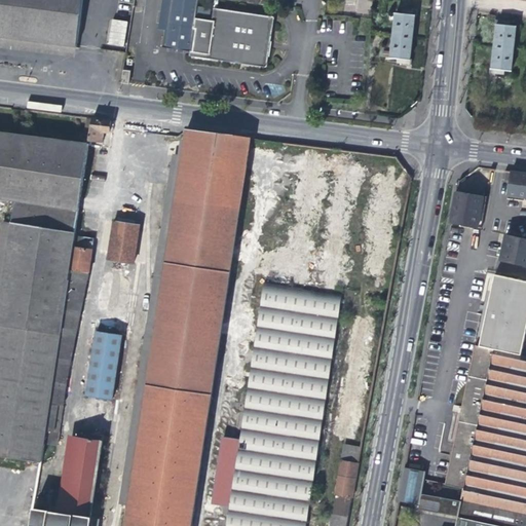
[(76,51),(81,0),(0,0),(0,44),(3,45),(4,41),(15,42),(14,45),(76,51)]
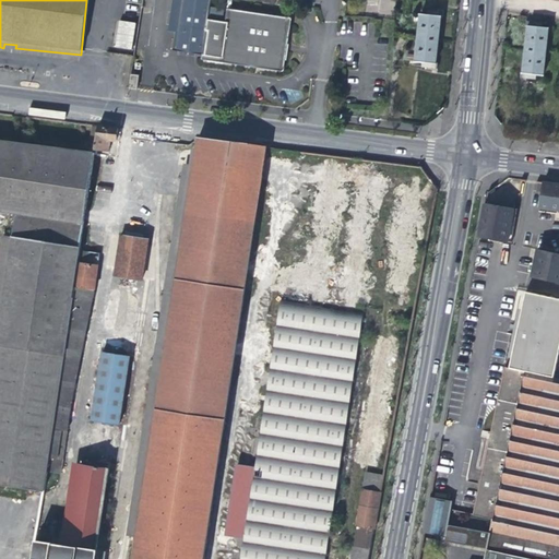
[(176,26),(179,0),(169,0),(166,25),(174,26),(176,26)]
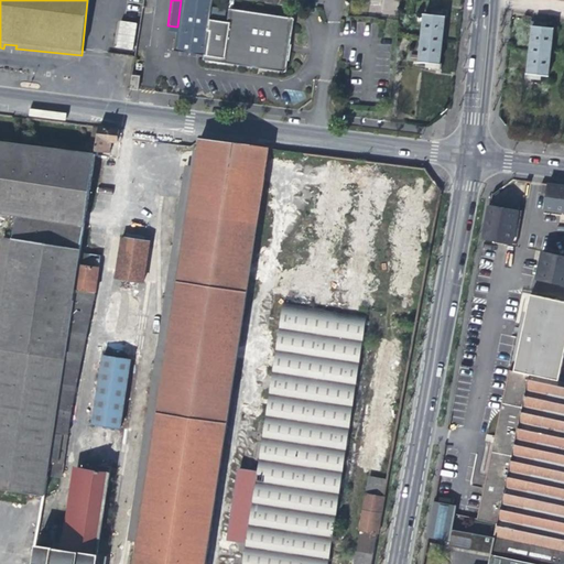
[(181,0),(177,26),(175,26),(172,51),(203,55),(203,61),(278,72),(286,18),(227,9),(225,22),(204,19),(206,0),(181,0)]
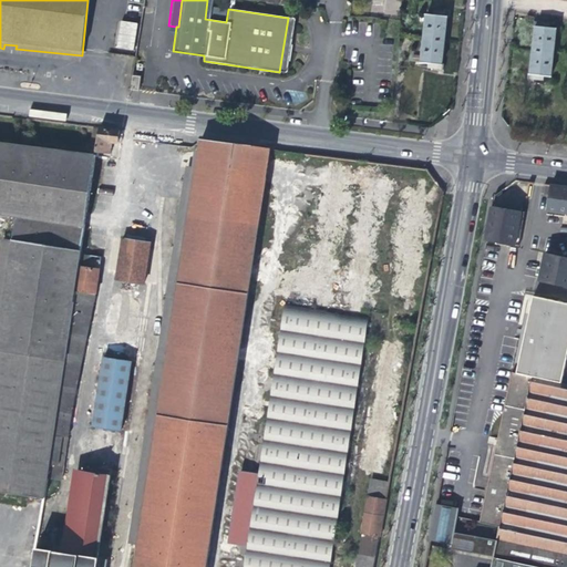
[(384,11),(383,0),(371,0),(372,12),(384,11)]
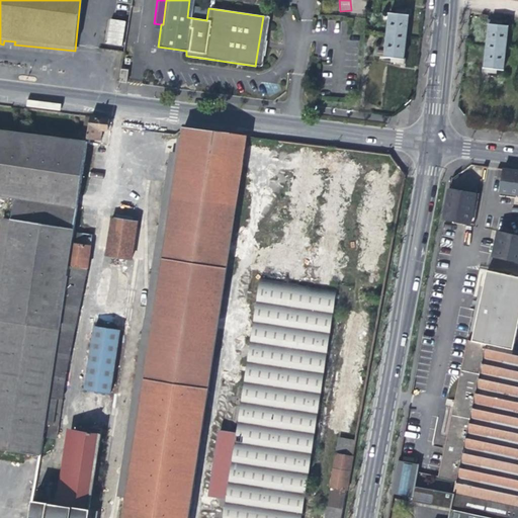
[(352,0),(352,12),(365,13),(365,0),(352,0)]
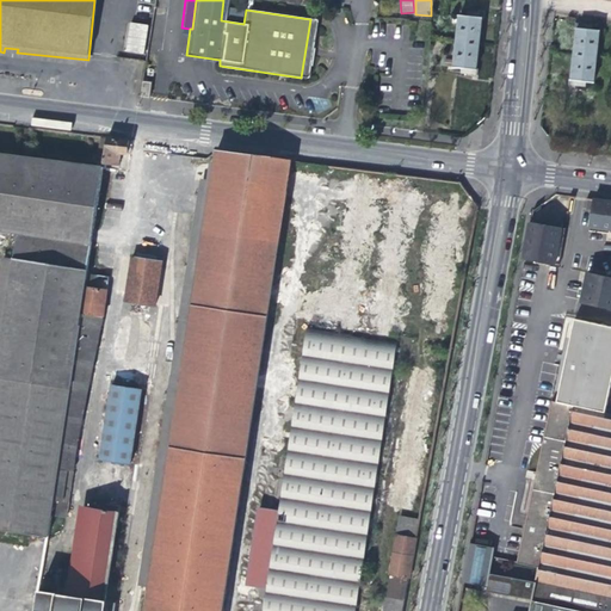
[(242,23),(245,11),(229,7),(227,19),(242,23)]
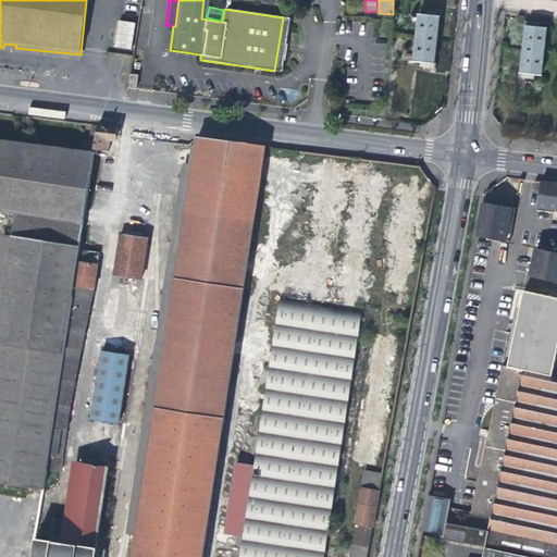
[(417,11),(415,38),(435,41),(437,25),(438,13),(425,11),(417,11)]
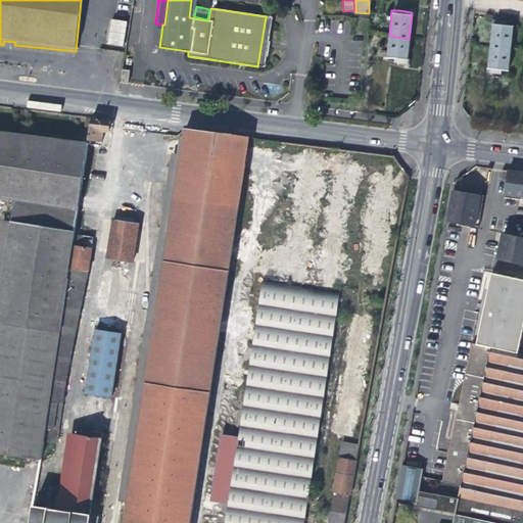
[(492,36),(491,47),(511,49),(513,27),(517,27),(517,22),(506,21),(507,20),(497,19),(497,17),(492,16),(491,25),(493,25),(492,36)]
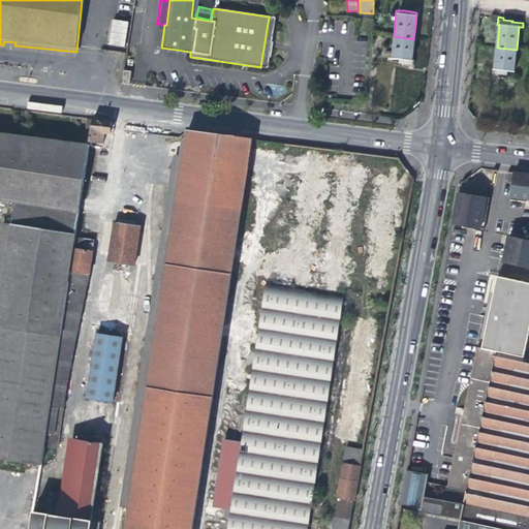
[(107,45),(125,48),(128,21),(111,19),(107,45)]
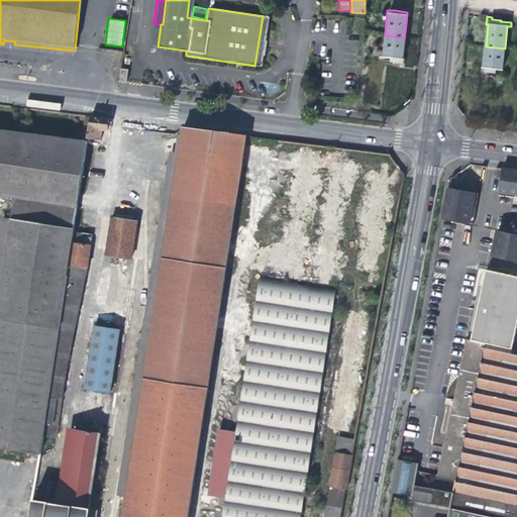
[(403,49),(404,38),(385,35),(382,62),(390,63),(401,64),(403,49)]
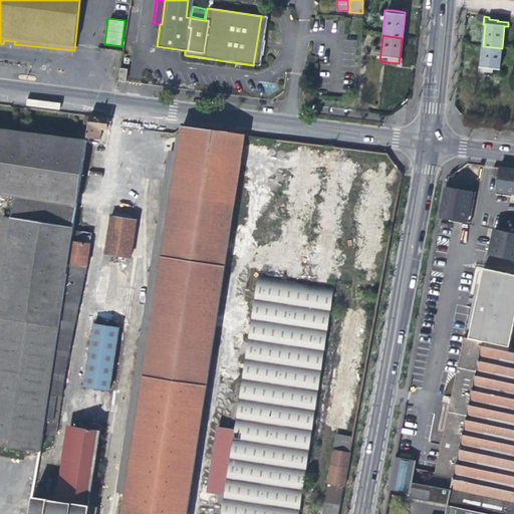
[(479,66),(478,73),(483,74),(483,72),(492,73),(492,72),(504,73),(504,70),(499,69),(502,48),(483,46),(481,57),(480,66),(479,66)]
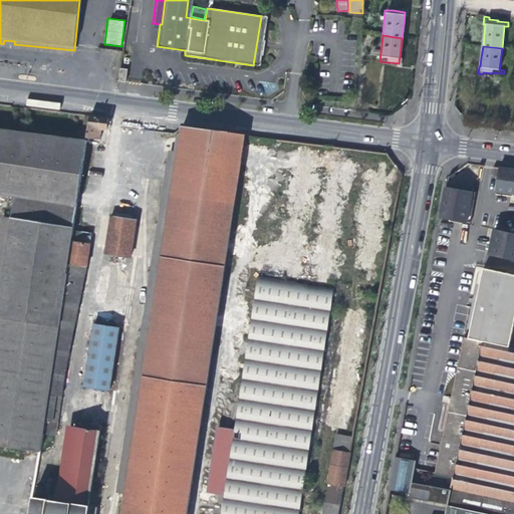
[(117,81),(125,82),(127,69),(119,68),(117,81)]
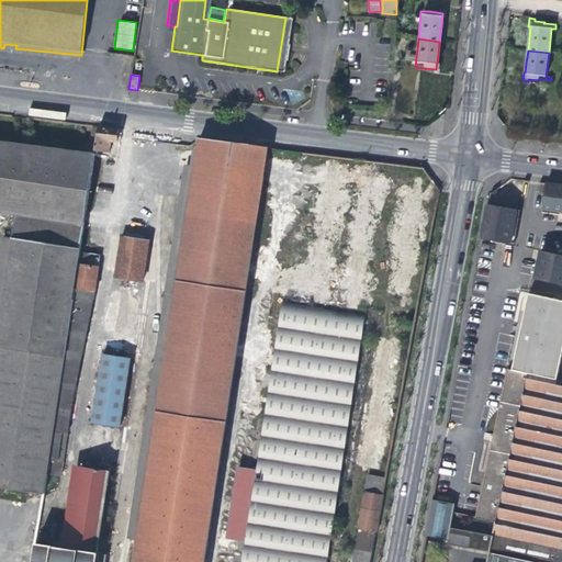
[(116,141),(119,128),(98,126),(94,150),(109,152),(111,141),(116,141)]
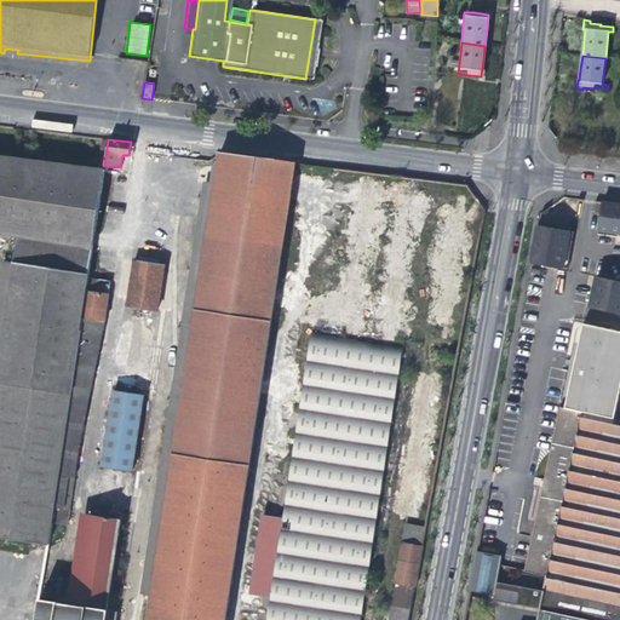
[(619,204),(604,202),(602,213),(600,231),(619,234),(619,204)]
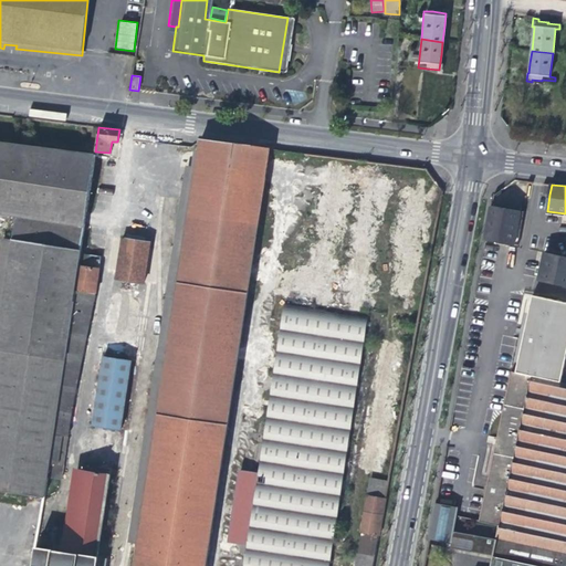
[(505,242),(516,245),(523,212),(507,210),(490,207),(483,239),(505,242)]
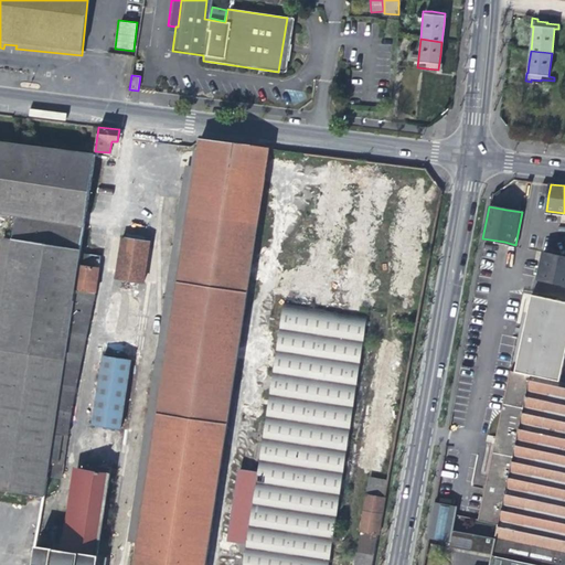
[(120,236),(114,279),(145,285),(151,241),(120,236)]
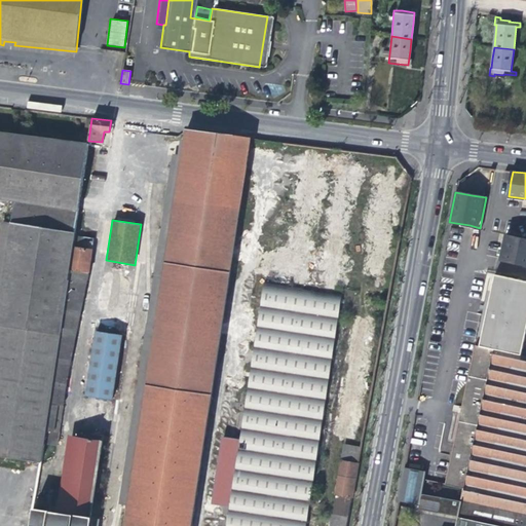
[(525,240),(504,236),(501,249),(499,261),(525,266),(525,240)]
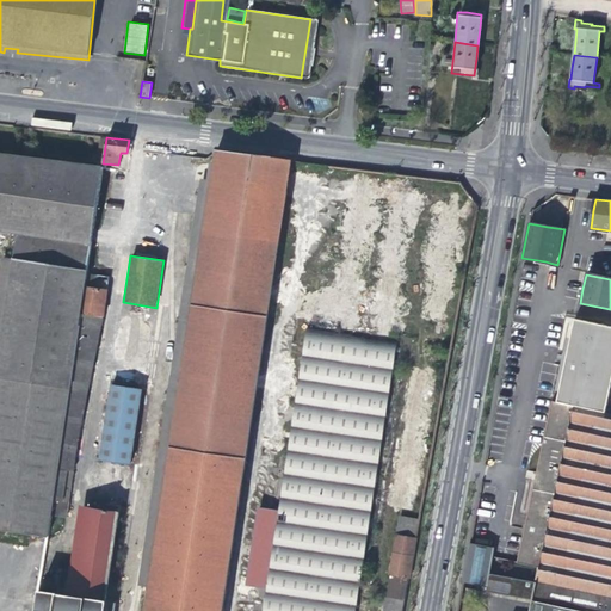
[(610,386),(610,327),(575,320),(557,405),(605,414),(610,386)]
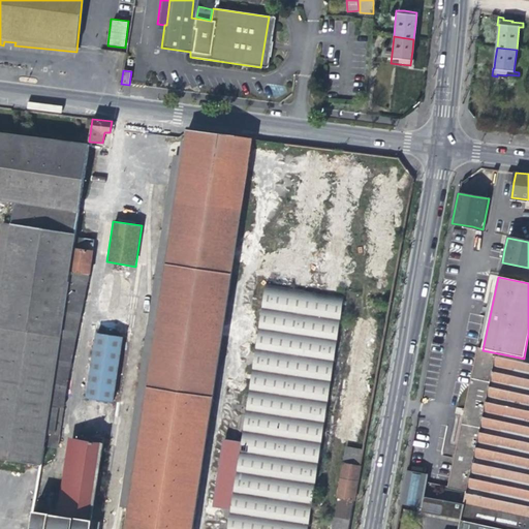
[(221,439),(213,507),(228,509),(225,528),(310,528),(339,296),(261,286),(243,441),(221,439)]
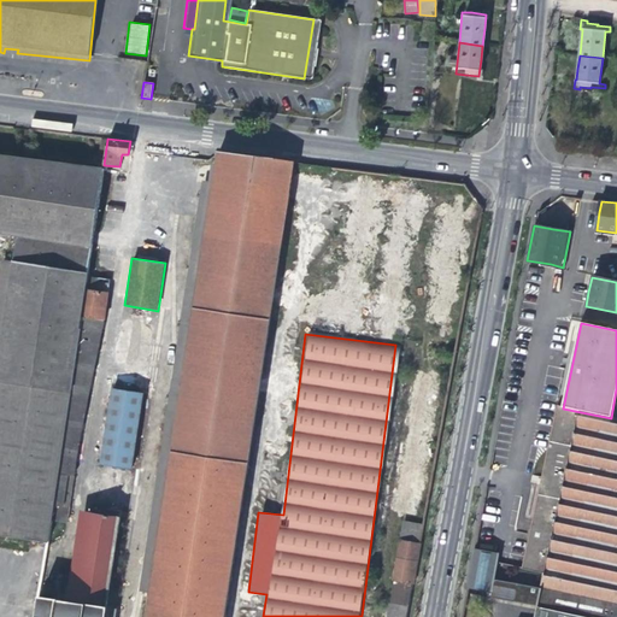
[(110,388),(99,465),(133,470),(142,393),(110,388)]
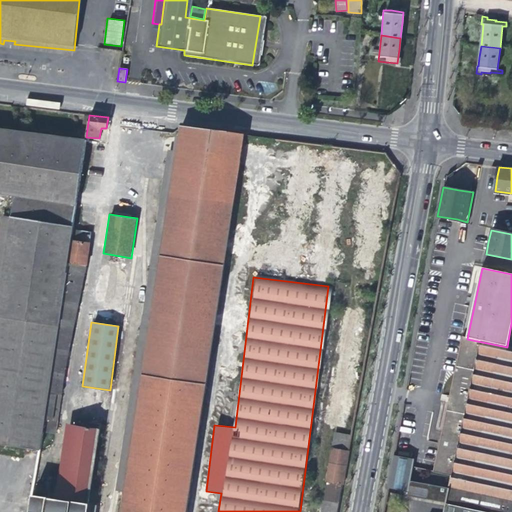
[(467,339),(461,337),(453,379),(450,391),(449,397),(433,474),(452,477),(449,488),(446,504),(444,511),(511,511),(511,348),(507,347),(467,339)]
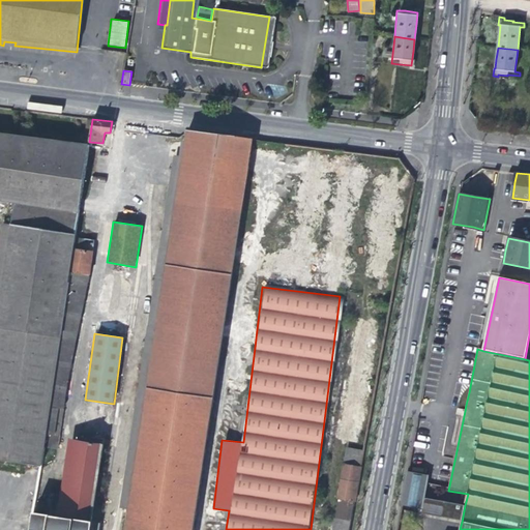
[(351,529),(359,466),(341,464),(332,529),(351,529)]
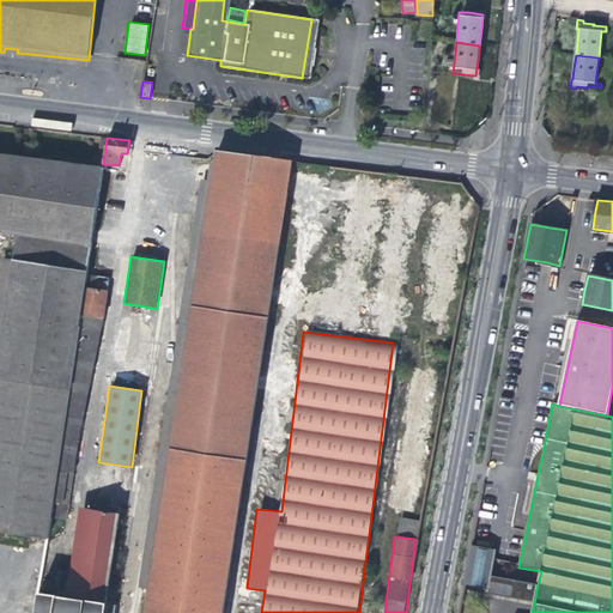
[(493,540),(473,536),(467,569),(465,583),(491,588),(492,581),(493,576),(493,575),(499,541),(493,540)]
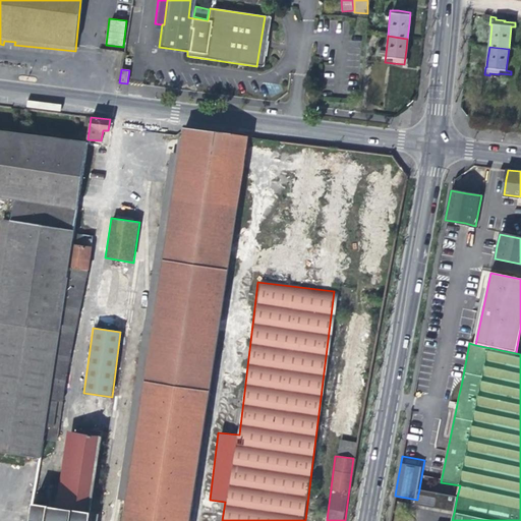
[(418,494),(417,500),(395,496),(394,501),(454,513),(457,497),(439,494),(438,498),(418,494)]
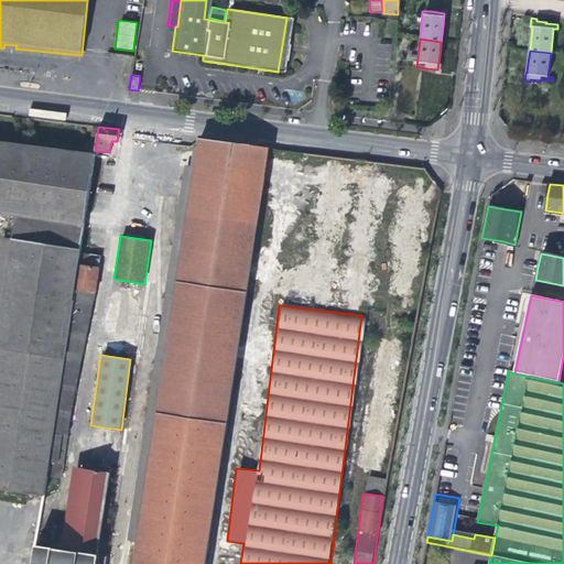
[(95,563),(97,555),(34,545),(31,563),(95,563)]
